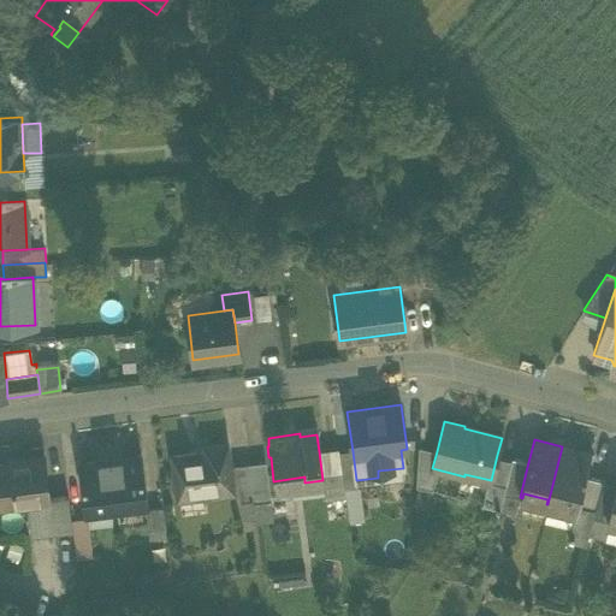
[(172,456),(178,498),(234,491),(226,443),(205,446),(206,451),(172,456)]
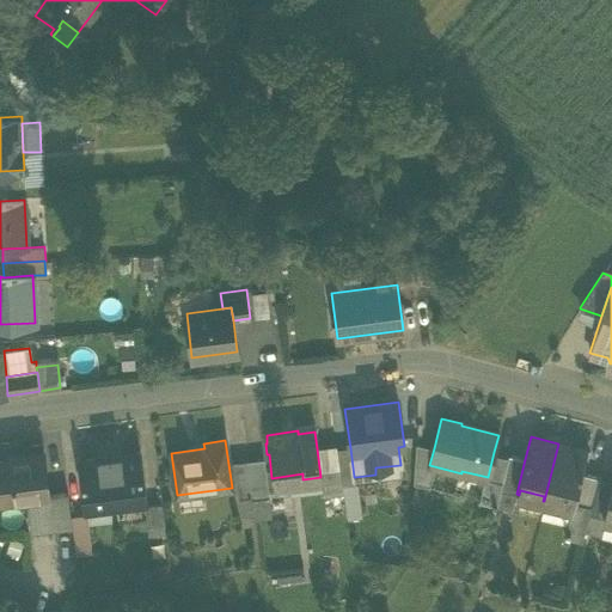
[(414,483),(429,487),(434,466),(429,465),(434,448),(416,444),(414,483)]
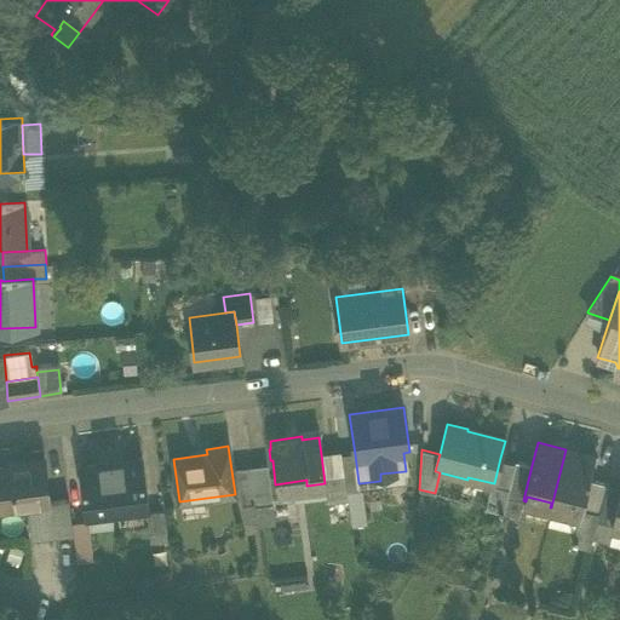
[(595,457),(566,449),(551,507),(554,509),(555,504),(579,510),(578,515),(580,515),(581,507),(589,478),(595,457)]
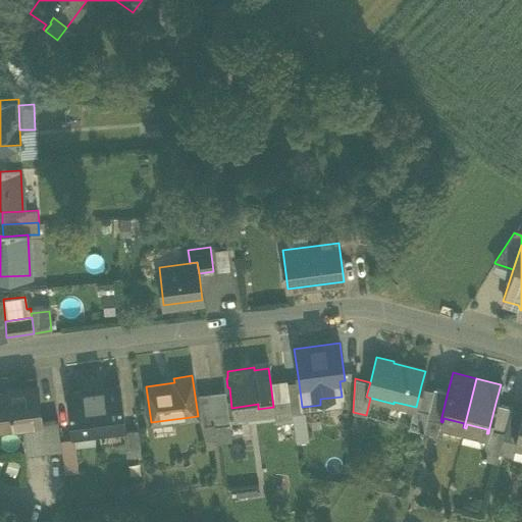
[(276,424),(293,421),(292,414),(288,383),(286,380),(270,382),(273,407),(276,424)]
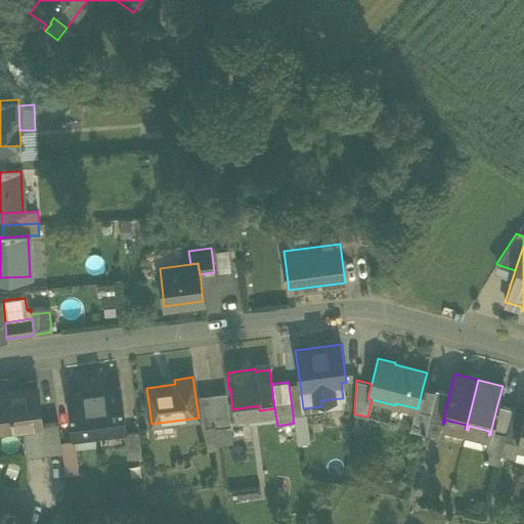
[(289,385),(293,416),(304,413),(304,408),(303,408),(300,384),(289,385)]
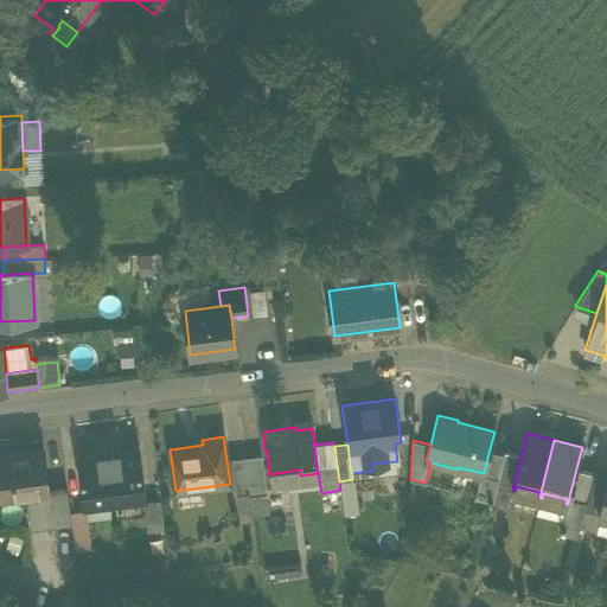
[(0,497),(27,494),(31,528),(52,524),(49,492),(43,447),(23,449),(23,453),(0,455),(0,497)]
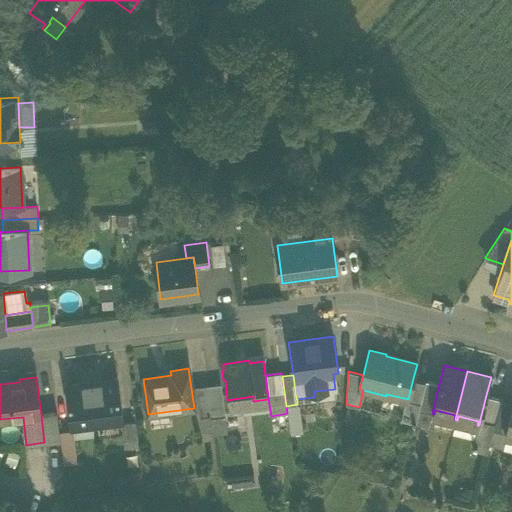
[(117,378),(91,381),(96,419),(122,415),(117,378)]
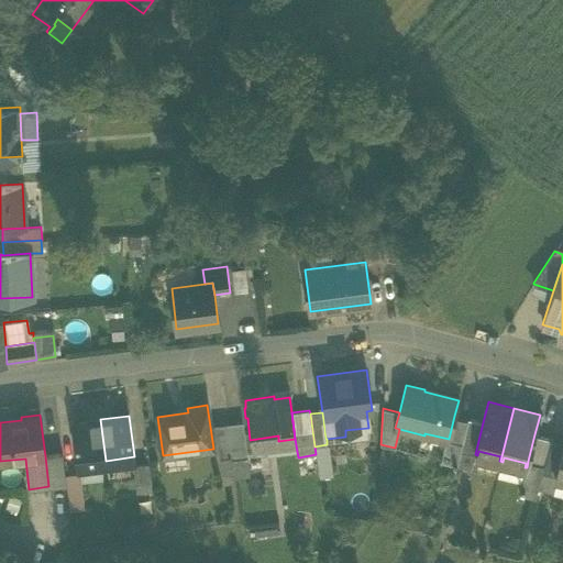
[(446,448),(460,451),(467,418),(454,416),(449,439),(446,448)]
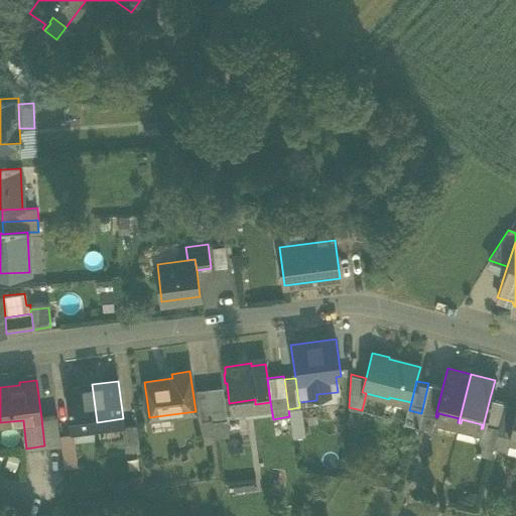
[(442,387),(428,383),(421,413),(435,416),(442,387)]
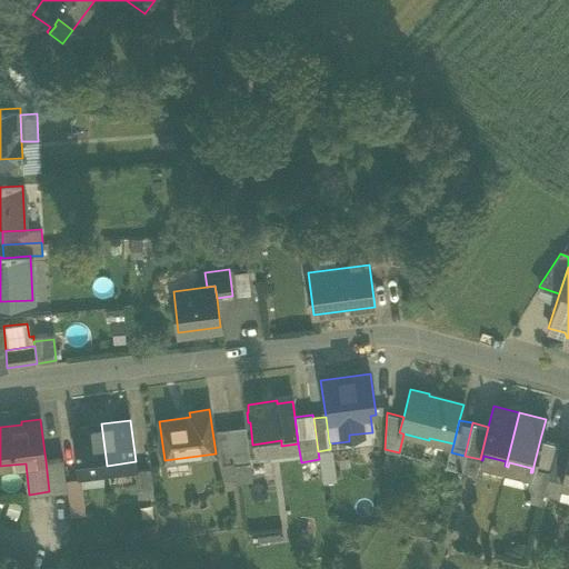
[(79,469),(107,466),(101,423),(73,428),(79,469)]
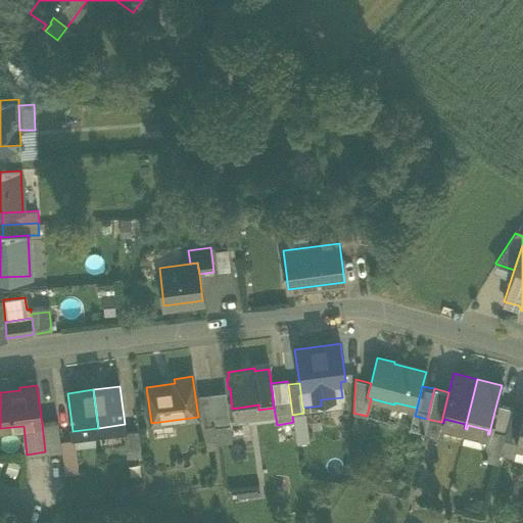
[(225,394),(211,396),(216,427),(229,425),(225,394)]
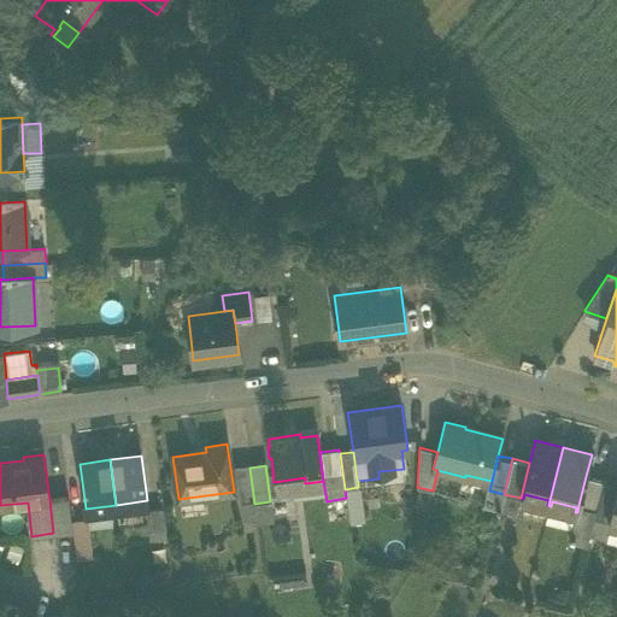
[(241,505),(254,504),(250,468),(236,469),(241,505)]
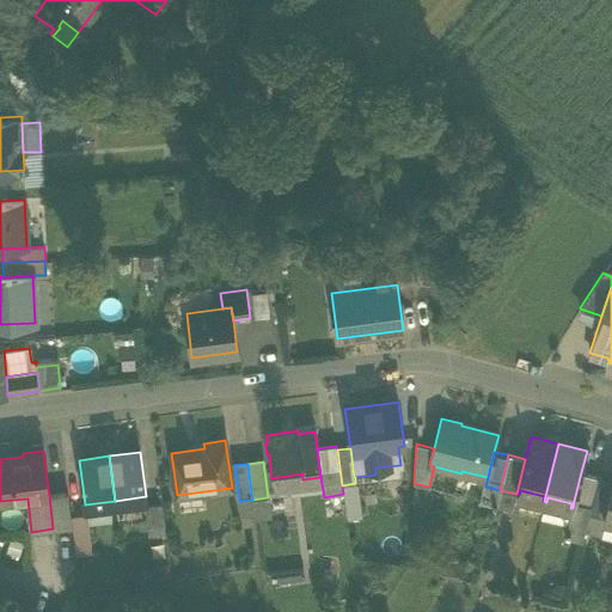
[(375,467),(375,475),(401,471),(401,465),(375,467)]
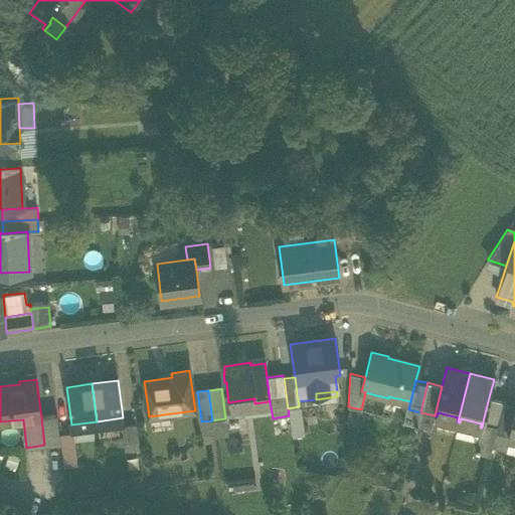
[(483,421),(498,424),(504,401),(489,397),(483,421)]
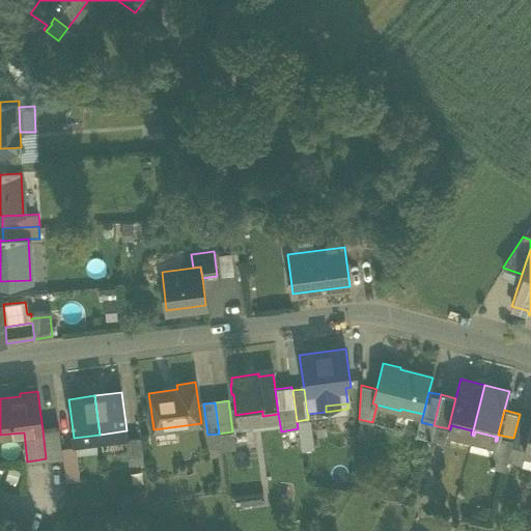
[(530,419),(530,416),(520,414),(513,438),(526,441),(530,419)]
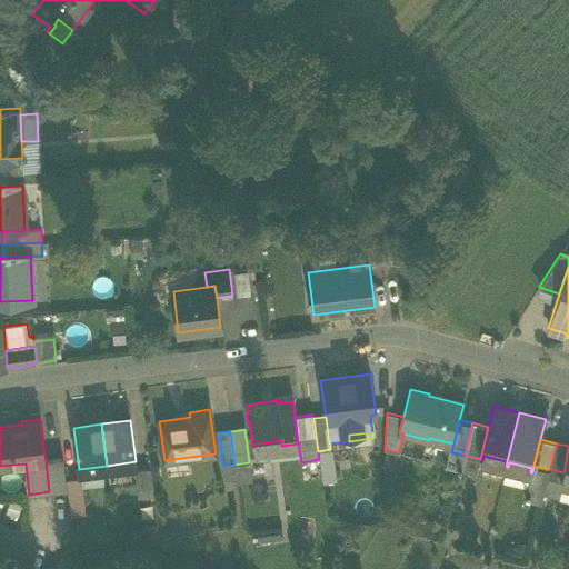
[(332,449),(330,449),(318,451),(319,459),(322,481),(337,480),(332,449)]
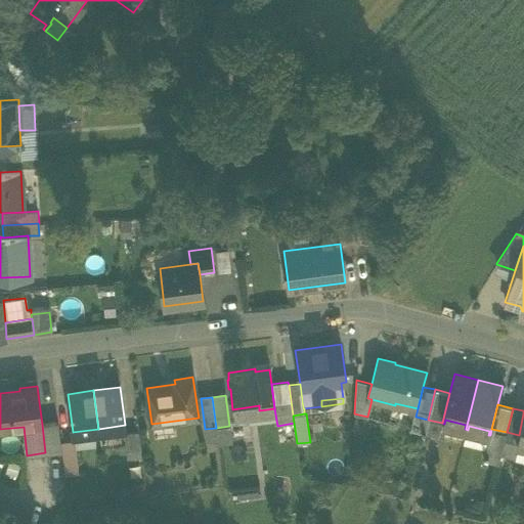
[(445,420),(444,424),(465,429),(466,425),(445,420)]
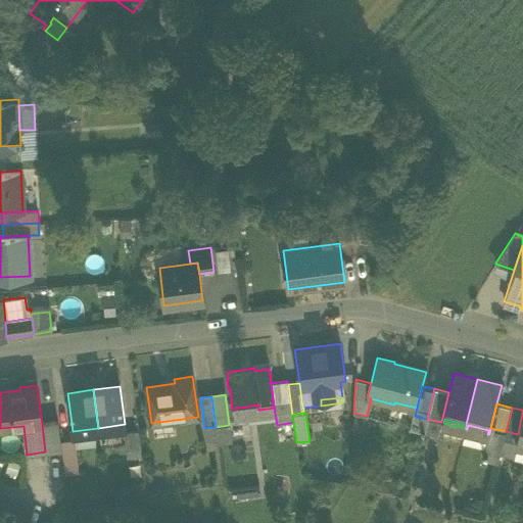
[(63,461),(65,474),(80,473),(75,439),(60,440),(58,421),(42,424),(45,452),(61,449),(63,461)]
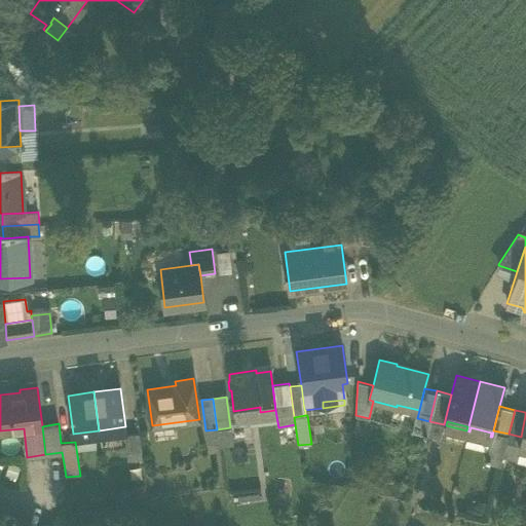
[(471,427),(470,431),(490,437),(491,433),(471,427)]
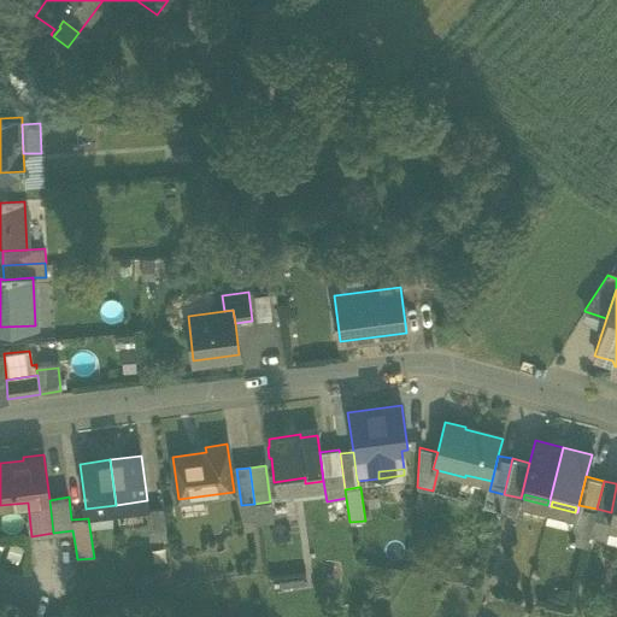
[(146,510),(150,540),(166,538),(163,507),(146,510)]
